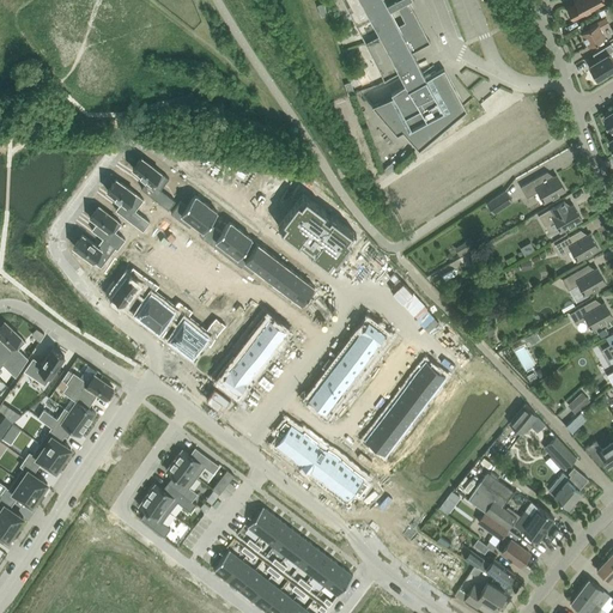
[(419,150),(467,110),(463,105),(463,104),(444,68),(426,77),(424,72),(419,64),(412,50),(430,41),(425,31),(408,0),(344,0),(384,77),(399,68),(401,73),(405,79),(387,90),(390,96),(372,105),(398,134),(404,132),(419,150)]
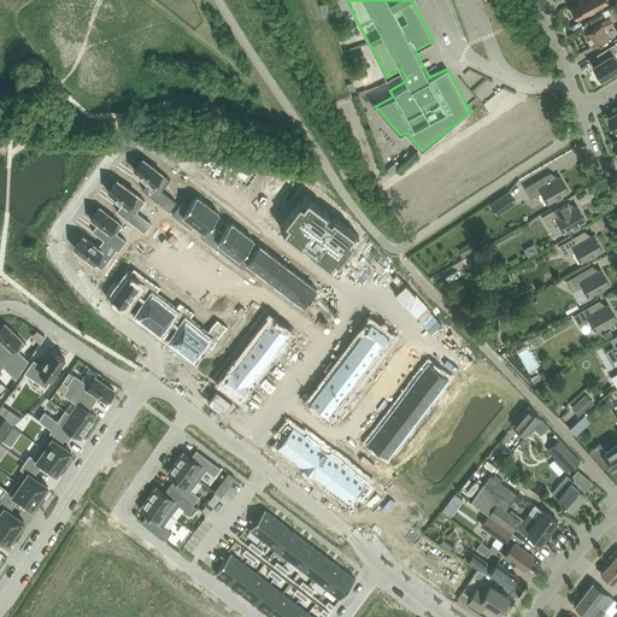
[(587,15),(598,9),(606,4),(604,0),(579,0),(580,1),(571,6),(577,18),(586,13),(587,15)]
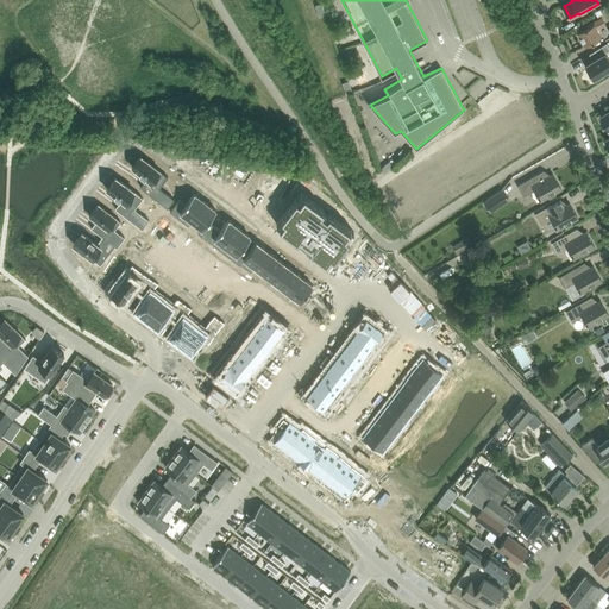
[(320,2),(315,5),(319,17),(325,14),(321,2),(320,2)]
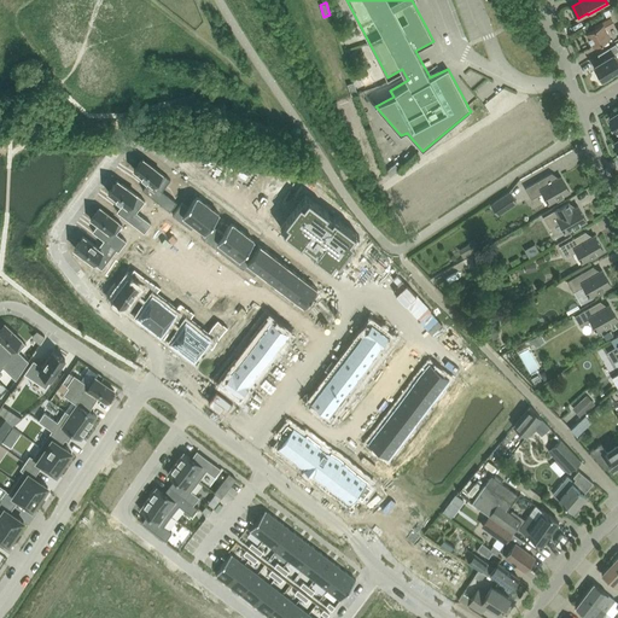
[(593,46),(604,41),(608,39),(605,33),(607,31),(606,29),(614,24),(611,17),(605,21),(594,25),(594,28),(586,33),(593,46)]
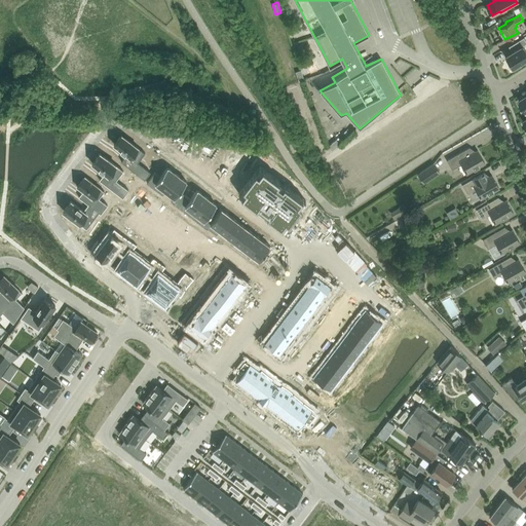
[(525,42),(525,40),(524,37),(509,46),(512,51),(504,55),(513,68),(514,67),(515,68),(519,66),(518,64),(525,59),(525,50),(523,45),(525,42)]
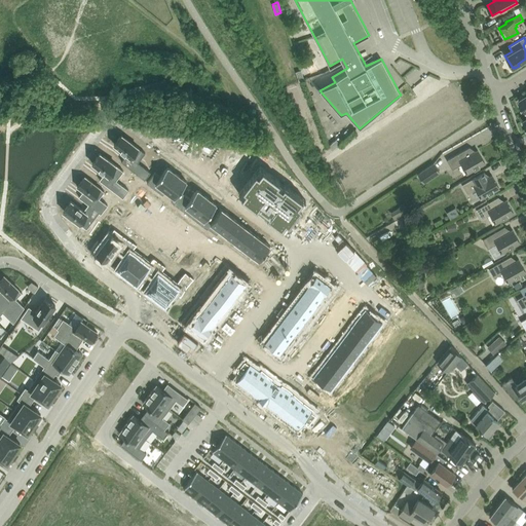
[(300,70),(296,71),(299,81),(304,79),(301,70),(300,70)]
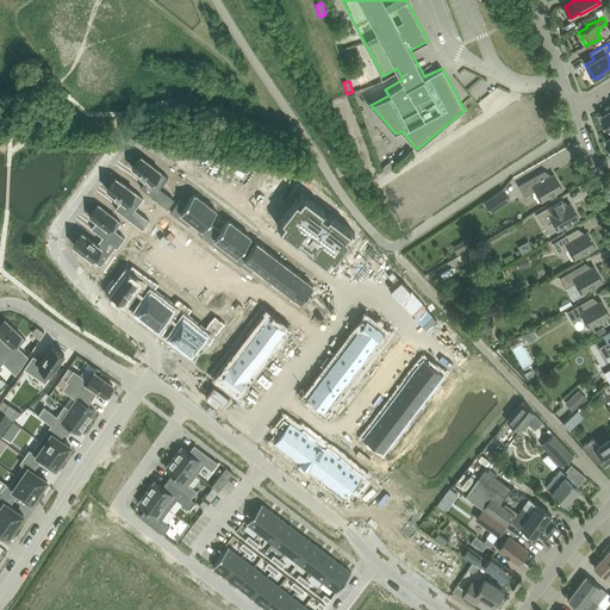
[(141,156),(132,168),(147,179),(141,187),(168,207),(174,199),(160,188),(168,176),(141,156)]
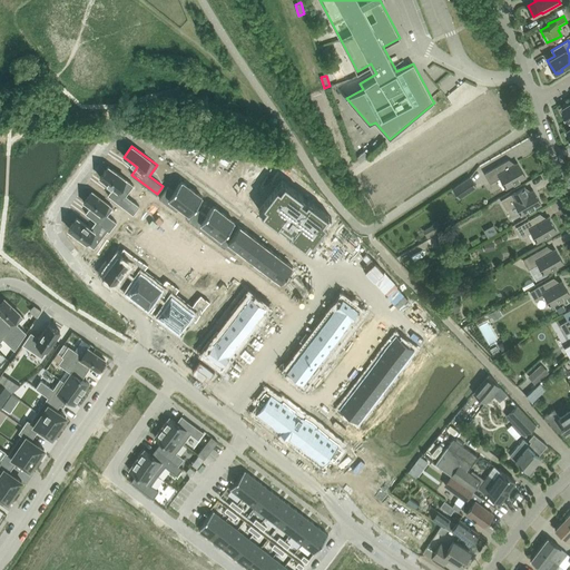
[(356,158),(355,158),(356,159),(360,163),(369,155),(364,150),(356,158)]
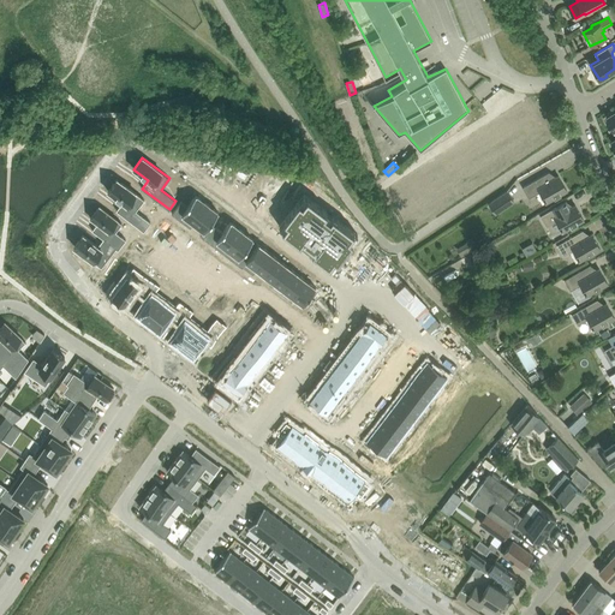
[(545,202),(556,196),(567,190),(559,175),(553,178),(549,172),(523,186),(529,198),(539,191),(545,202)]
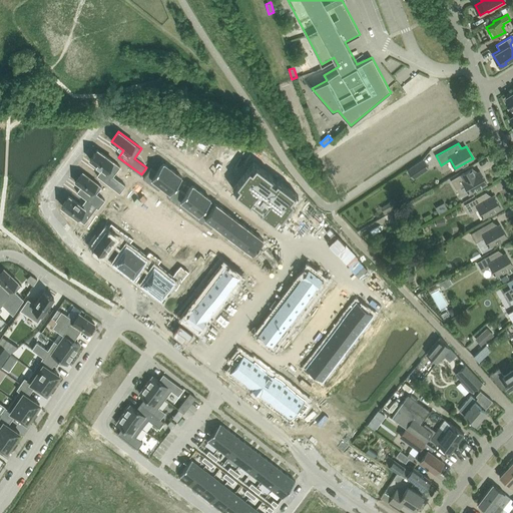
[(97,149),(89,158),(102,168),(97,175),(119,192),(125,185),(113,175),(120,166),(97,149)]
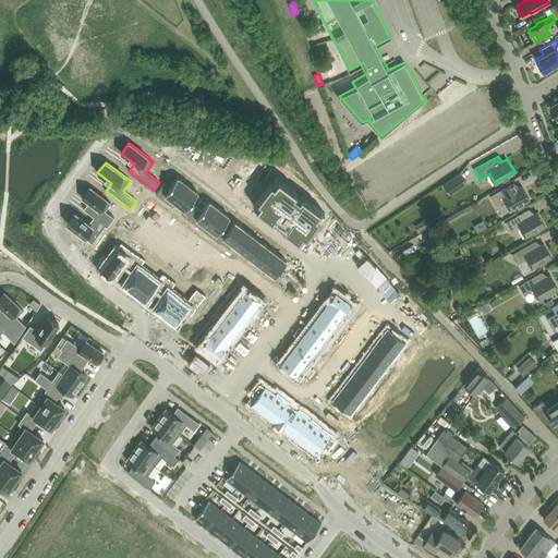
[(460,172),(443,184),(449,194),(466,182),(460,172)]
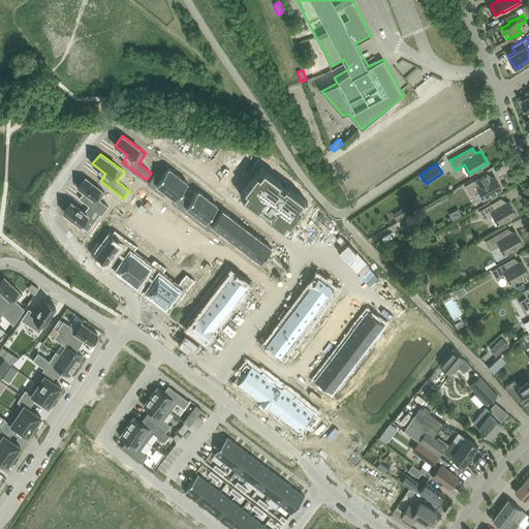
[(261,166),(240,194),(256,207),(256,208),(257,208),(258,208),(269,216),(268,216),(269,217),(270,217),(283,227),(285,228),(286,229),(287,228),(290,224),(303,207),(307,203),(307,201),(306,200),(305,199),(286,185),(284,188),(279,184),(281,182),(261,166)]
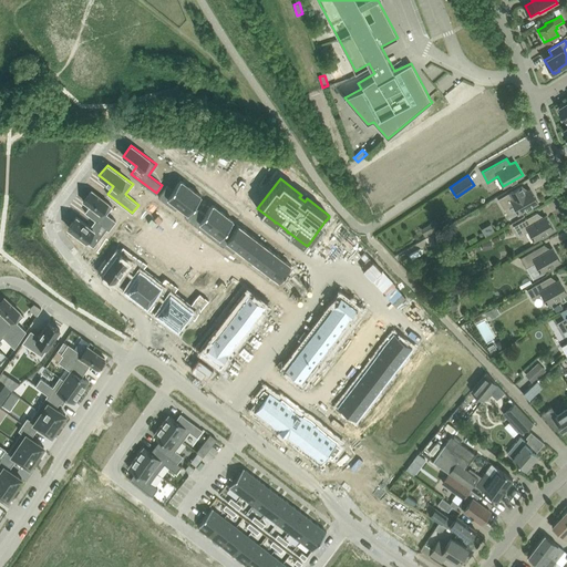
[(167,185),(158,196),(175,209),(176,207),(191,188),(181,179),(173,189),(167,185)]
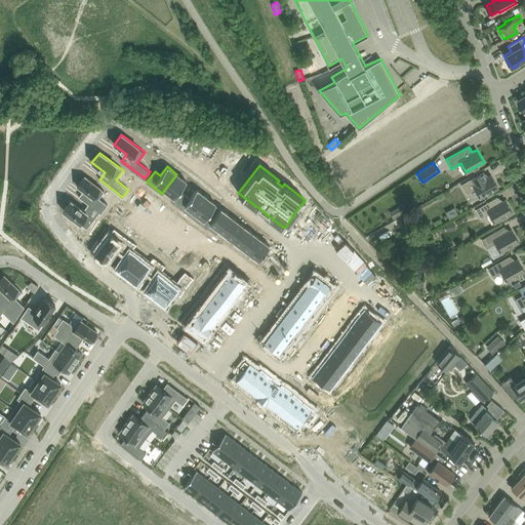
[(480,198),(489,193),(498,188),(491,174),(486,177),(483,171),(460,184),(467,193),(475,188),(480,198)]
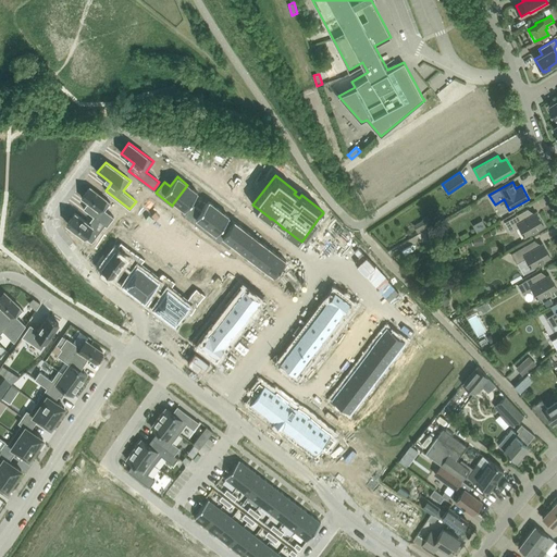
[(187,185),(173,203),(183,210),(181,212),(187,218),(196,206),(190,201),(198,193),(187,185)]
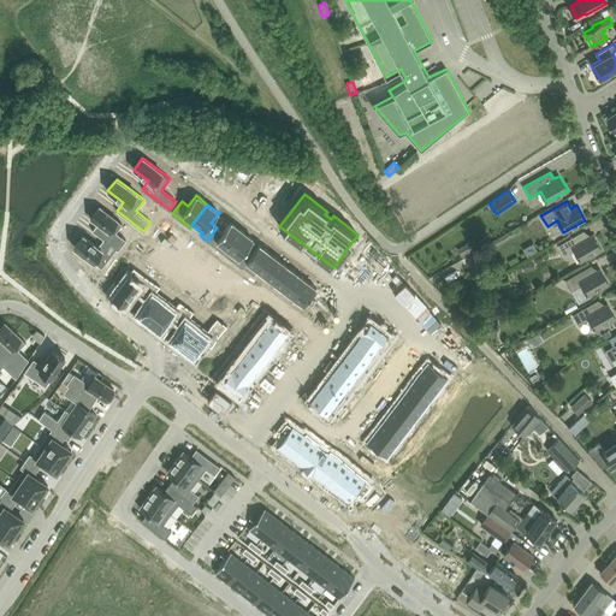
[(99,206),(90,218),(98,224),(92,230),(104,238),(116,248),(118,250),(125,240),(116,232),(122,224),(99,206)]
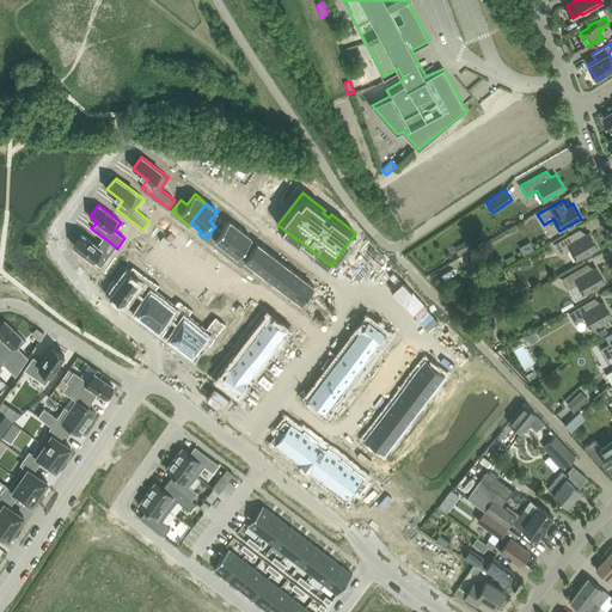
[(215,226),(206,239),(222,252),(240,230),(230,221),(221,231),(215,226)]
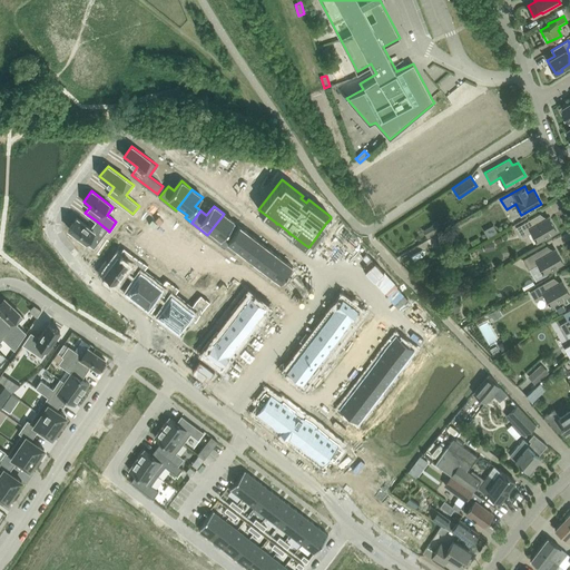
[(537,242),(547,236),(557,231),(549,216),(543,219),(540,213),(516,227),(521,237),(531,232),(537,242)]
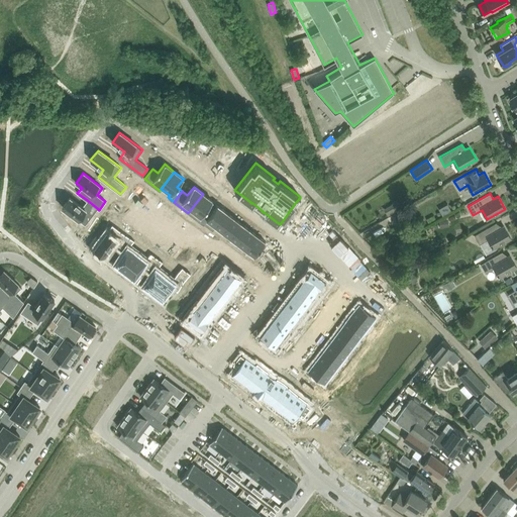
[(203,194),(188,213),(203,224),(204,223),(203,223),(211,213),(206,210),(212,201),(203,194)]
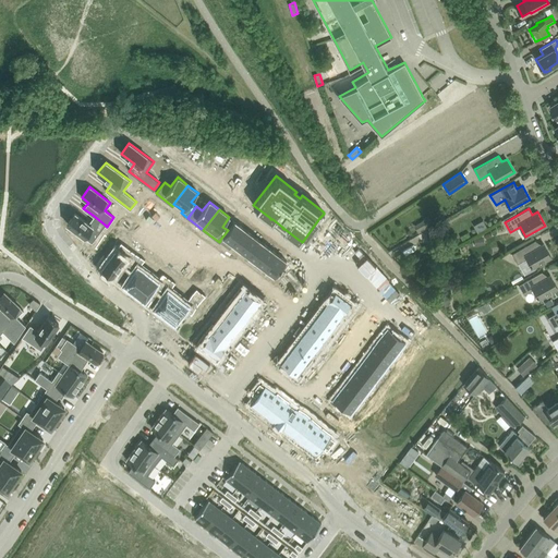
[(75,213),(67,223),(92,242),(105,225),(94,216),(88,223),(75,213)]
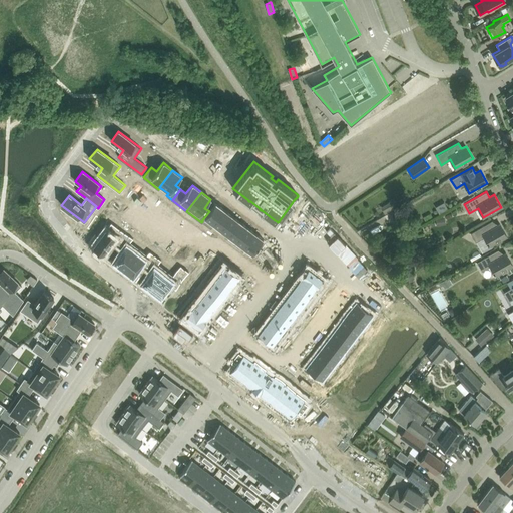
[(384,213),(394,208),(390,201),(380,207),(384,213)]
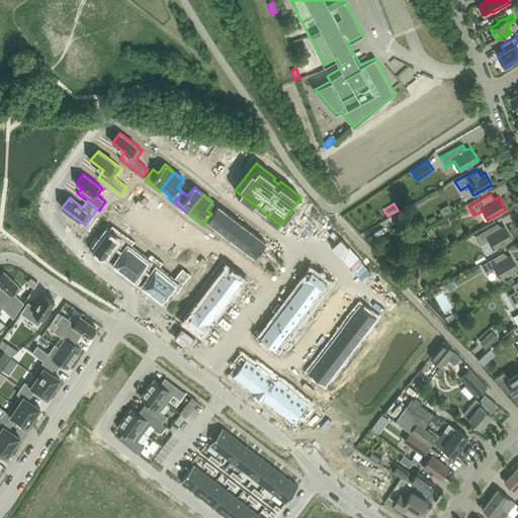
[(211,213),(203,224),(204,224),(212,230),(216,227),(216,226),(227,211),(218,205),(211,213)]
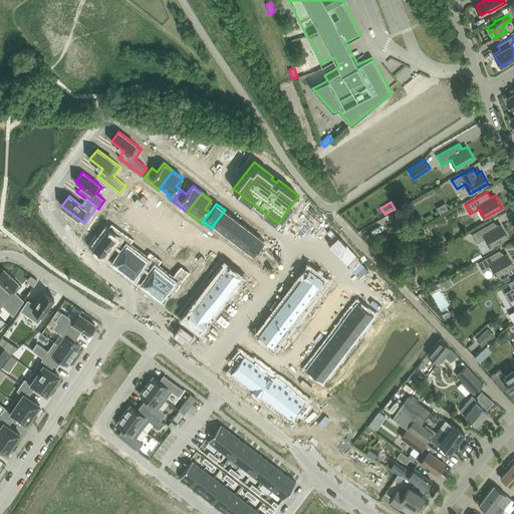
[(444,216),(453,212),(449,204),(441,208),(444,216)]
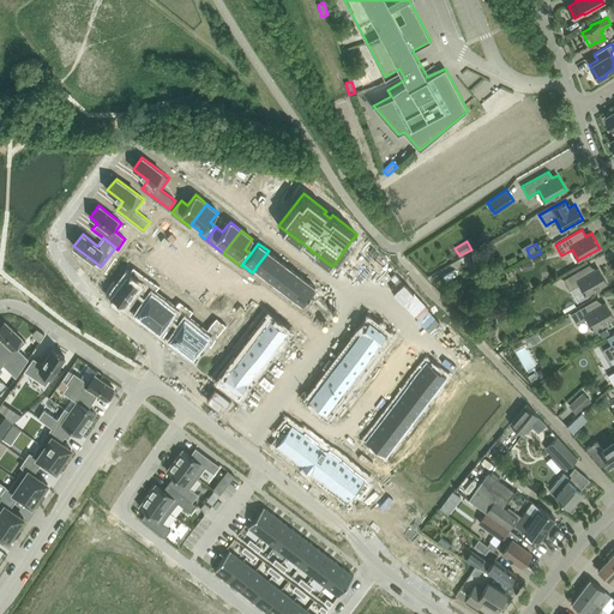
[(475,262),(491,253),(486,245),(470,253),(475,262)]
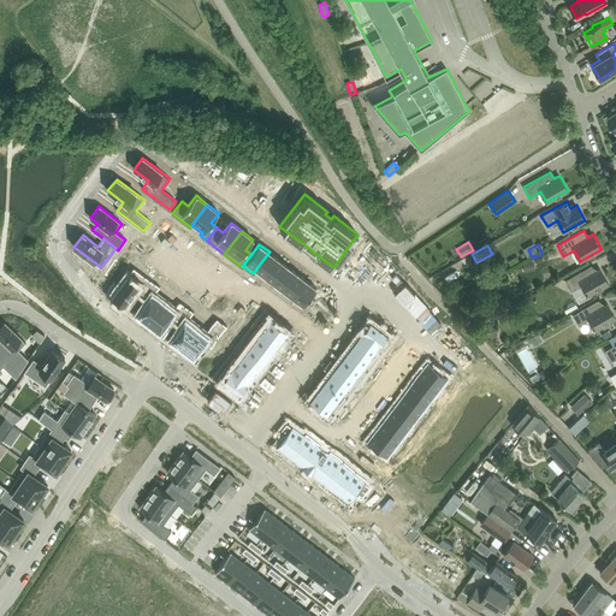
[(270,252),(256,268),(256,270),(266,276),(278,259),(270,252)]
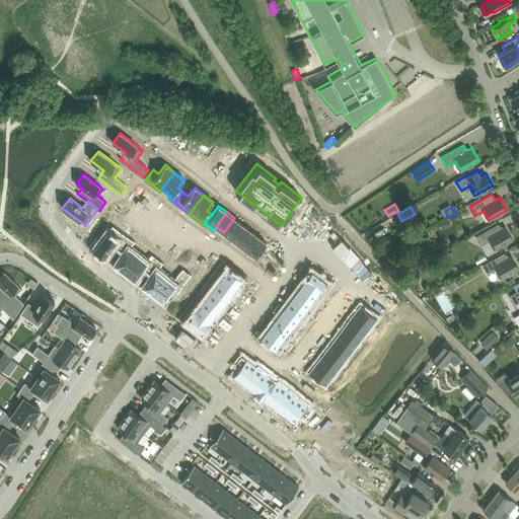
[(234,218),(224,232),(231,238),(242,224),(234,218)]
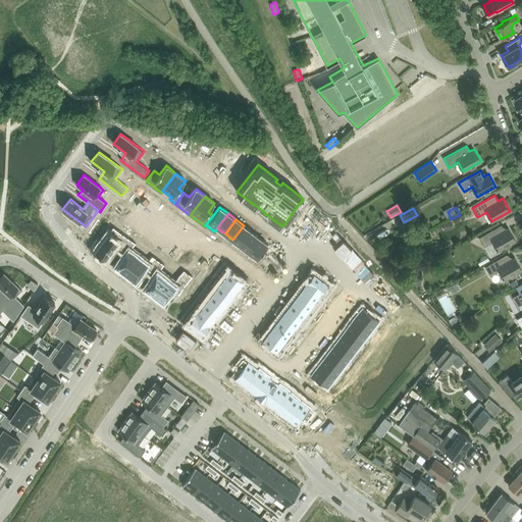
[(498,251),(507,246),(516,241),(509,227),(504,230),(501,224),(491,229),(478,237),(484,246),(492,241),(498,251)]
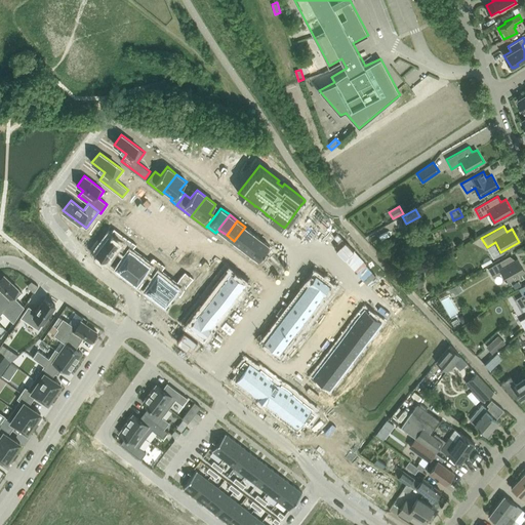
[(245,227),(234,241),(242,247),(253,233),(245,227)]
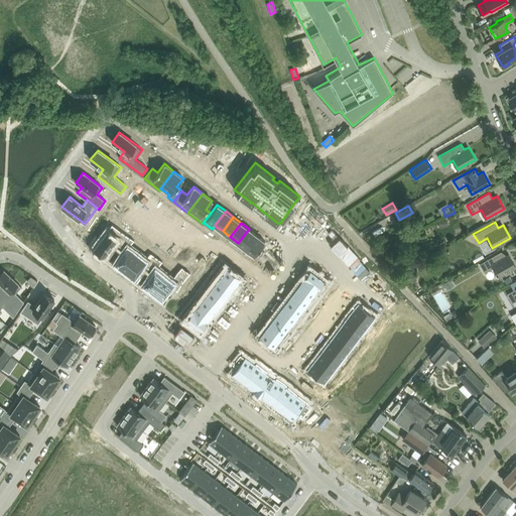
[(112,224),(94,247),(104,255),(114,242),(120,247),(128,237),(112,224)]
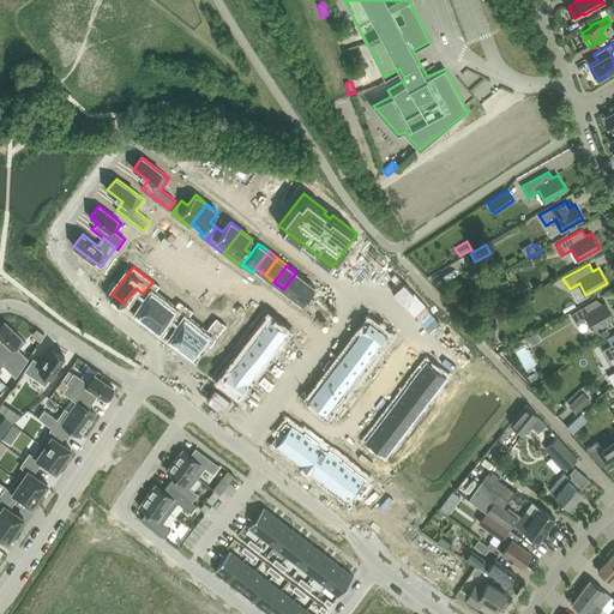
[(296,272),(283,289),(292,296),(305,280),(296,272)]
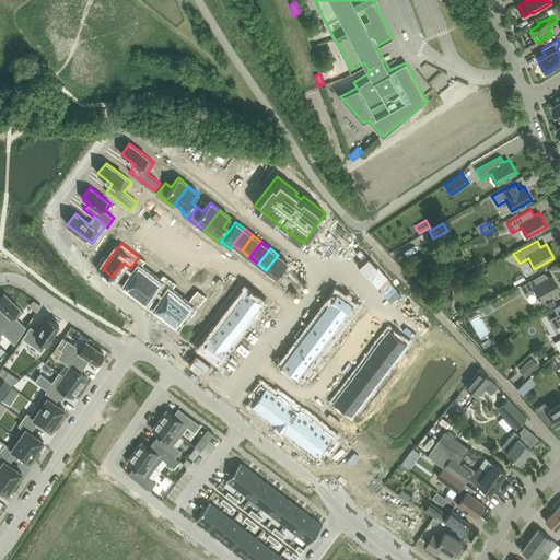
[(278,255),(266,270),(276,277),(288,261),(278,255)]
